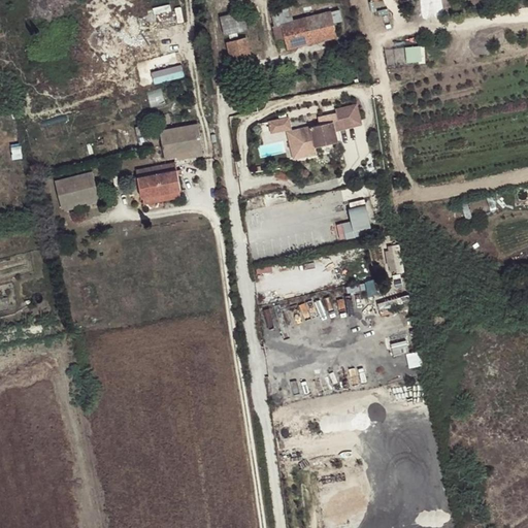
[(272,11),(275,27),(282,25),(285,38),(288,48),(336,37),(333,24),(331,11),(294,20),(290,7),(272,11)]
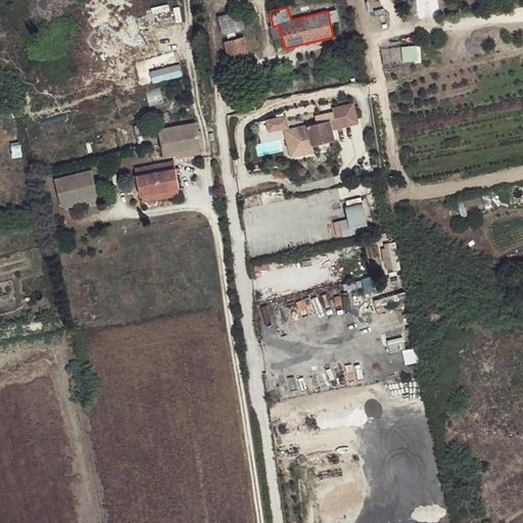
[(336,9),(328,11),(330,24),(339,21),(336,9)]
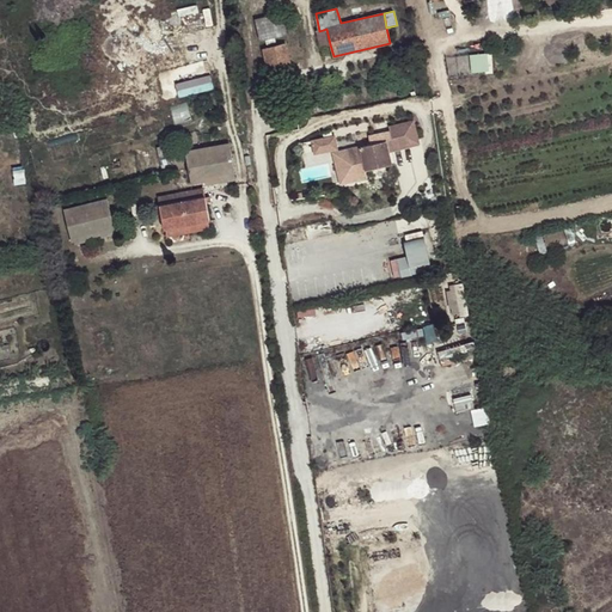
[(281,13),(256,19),(259,41),(287,34),(281,13)]
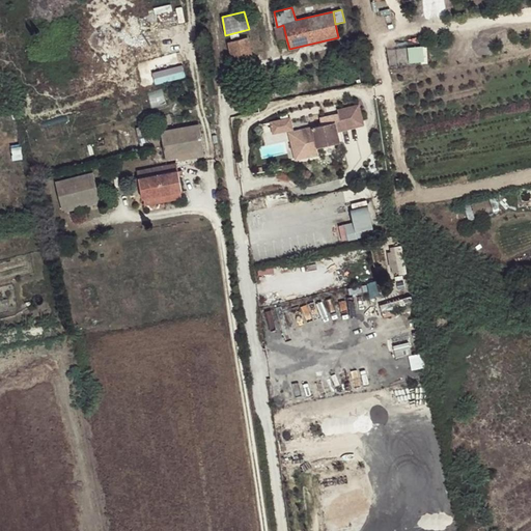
[(283,25),(277,27),(275,27),(279,40),(286,38),(283,25)]
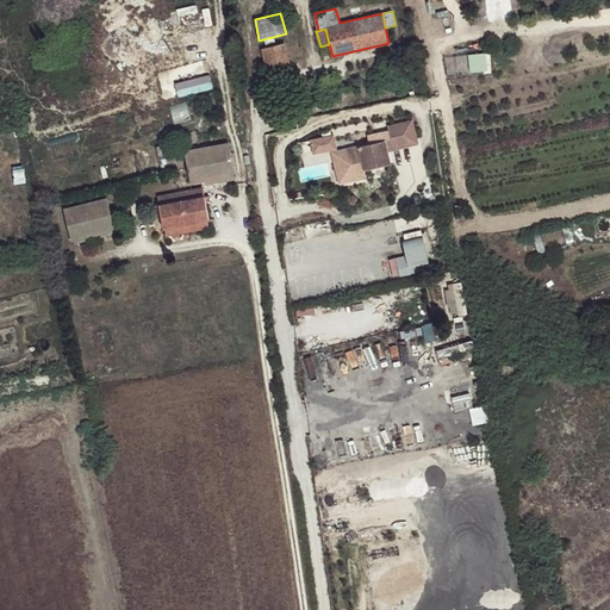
[(262,49),(266,66),(288,61),(285,44),(262,49)]
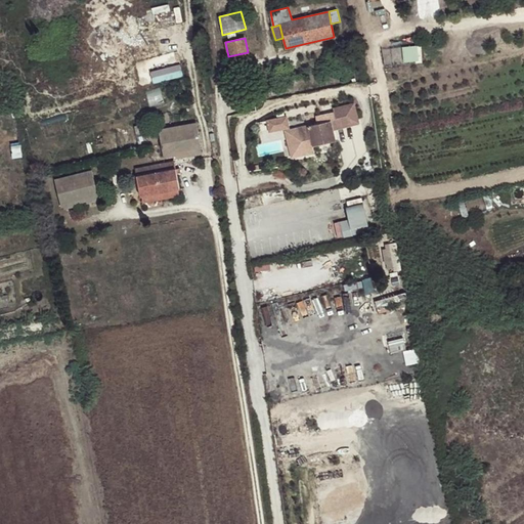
[(248,52),(228,56),(229,60),(249,56),(248,52)]
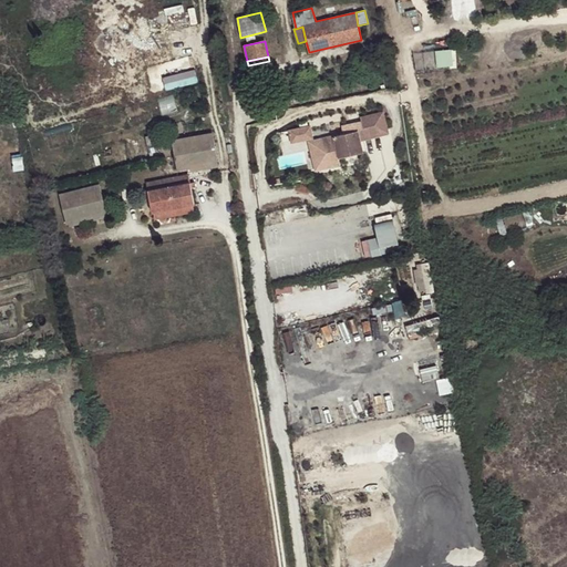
[(167,88),(200,82),(198,69),(165,74),(167,88)]
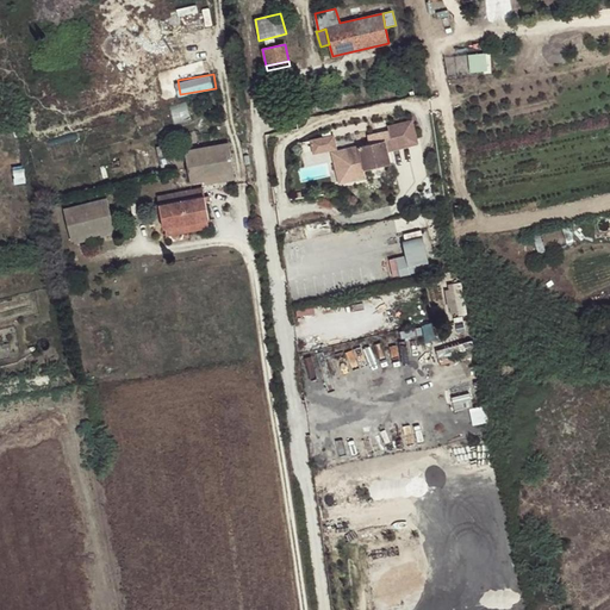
[(365,170),(391,165),(386,142),(360,148),(365,170)]
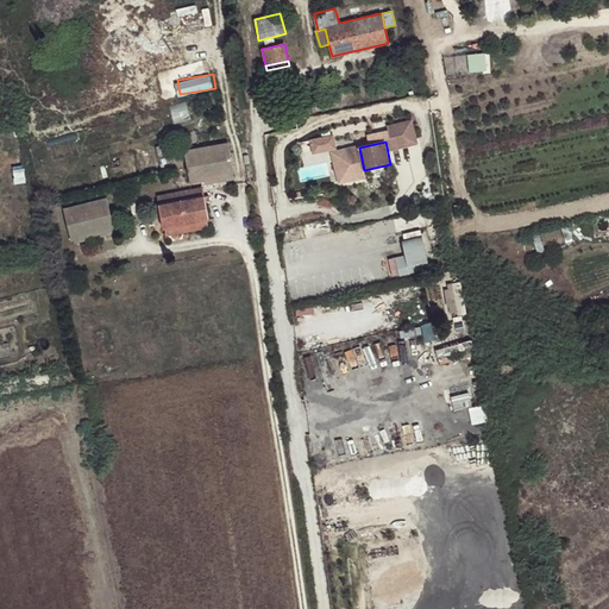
[(227,144),(184,151),(190,183),(233,176),(227,144)]
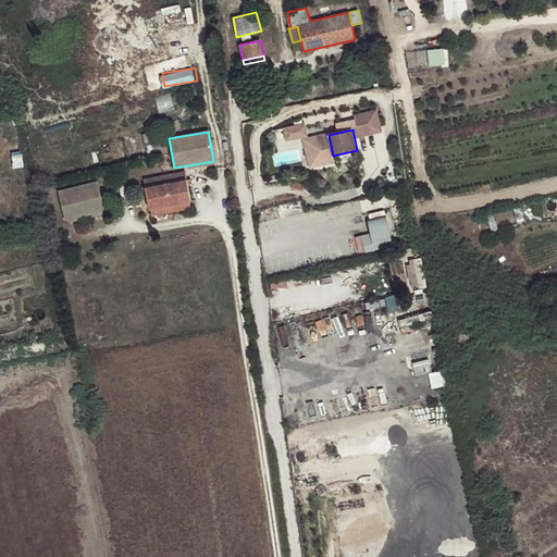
[(153,133),(143,136),(145,144),(156,140),(153,133)]
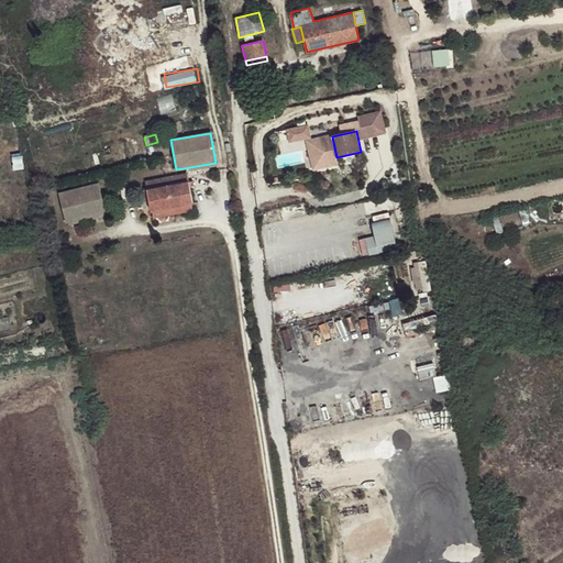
[(172,207),(191,203),(192,203),(189,187),(188,181),(186,174),(166,178),(168,191),(172,207)]
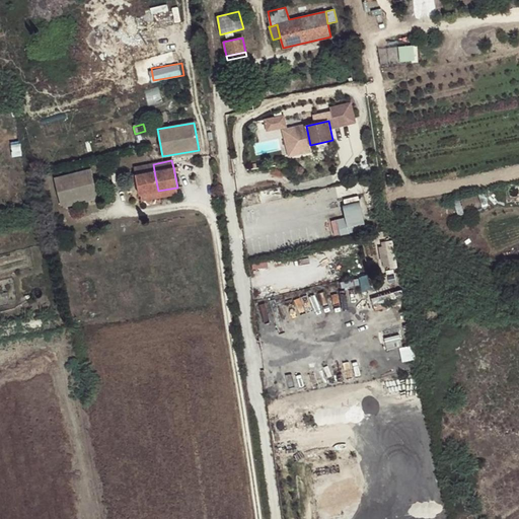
[(140,195),(158,191),(155,176),(153,164),(134,167),(136,174),(137,179),(140,195)]
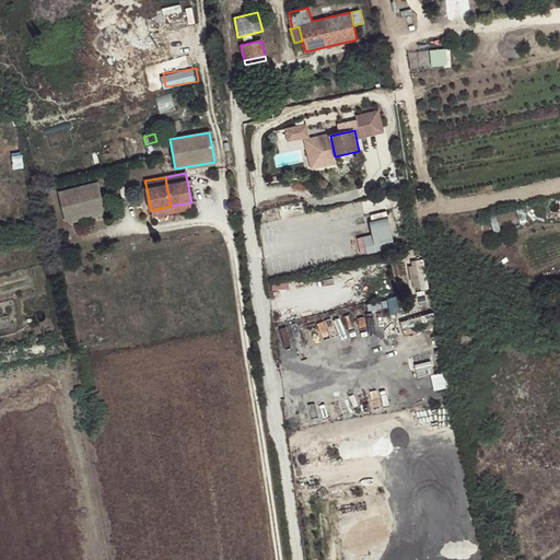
[(98,182),(58,193),(66,221),(105,211),(98,182)]
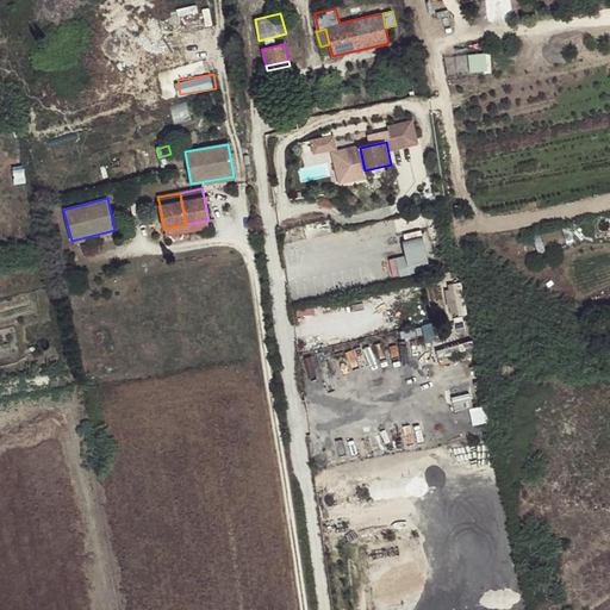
[(186,224),(187,232),(209,229),(207,221),(186,224)]
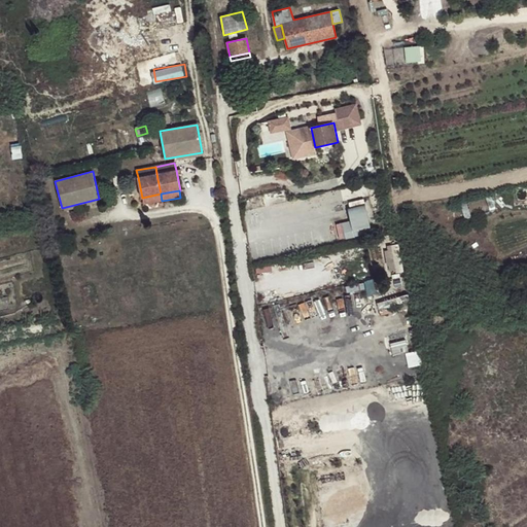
[(144,205),(162,201),(161,194),(142,198),(144,205)]
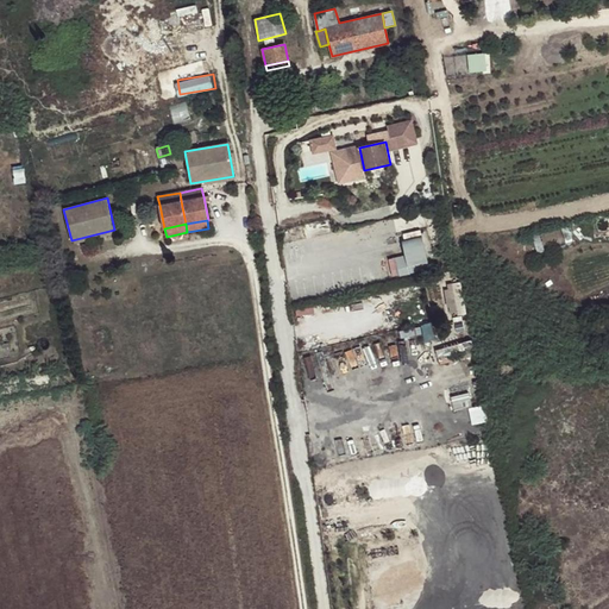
[(395,258),(400,277),(429,269),(420,231),(405,236),(403,245),(406,256),(395,258)]
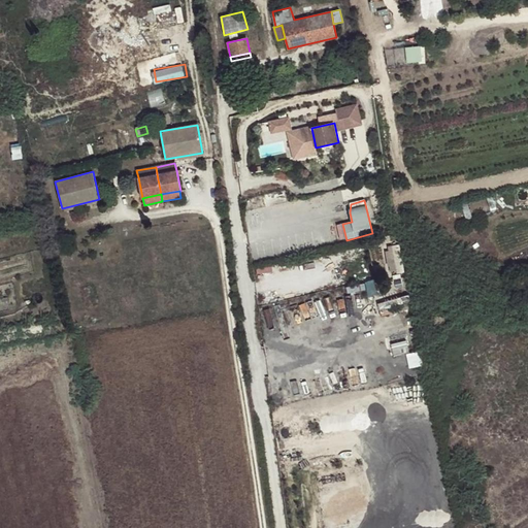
[(404,272),(400,245),(388,248),(389,252),(386,252),(389,272),(396,271),(397,274),(404,272)]
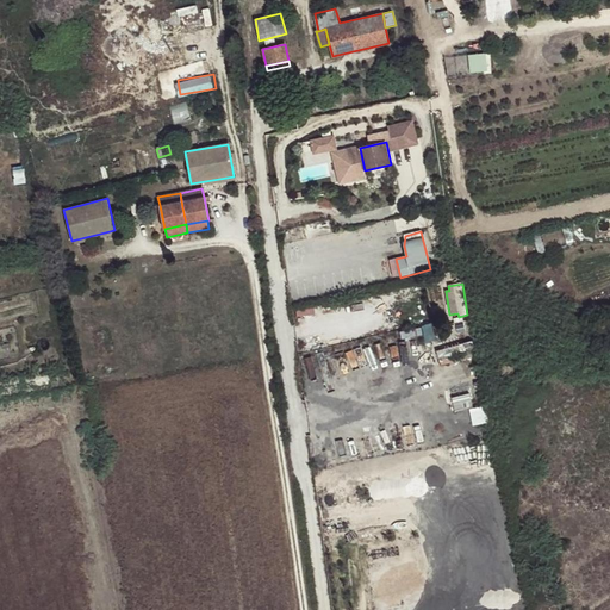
[(514,377),(514,373),(511,362),(498,365),(500,379),(504,379),(514,377)]
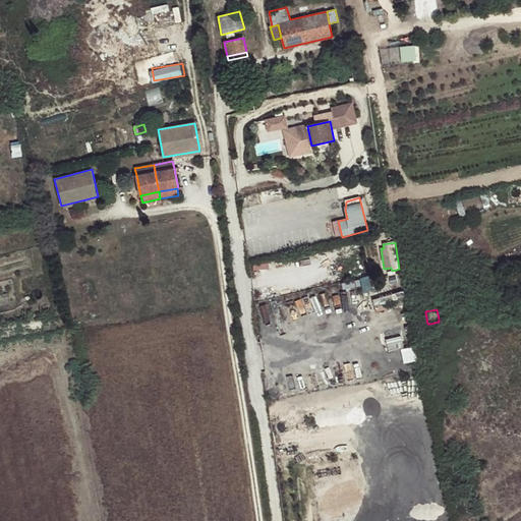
[(403,330),(388,332),(391,348),(405,346),(403,330)]
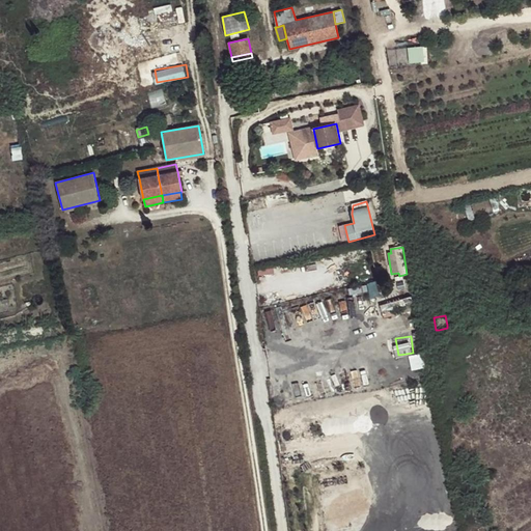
[(421,353),(412,355),(414,367),(423,366),(421,353)]
